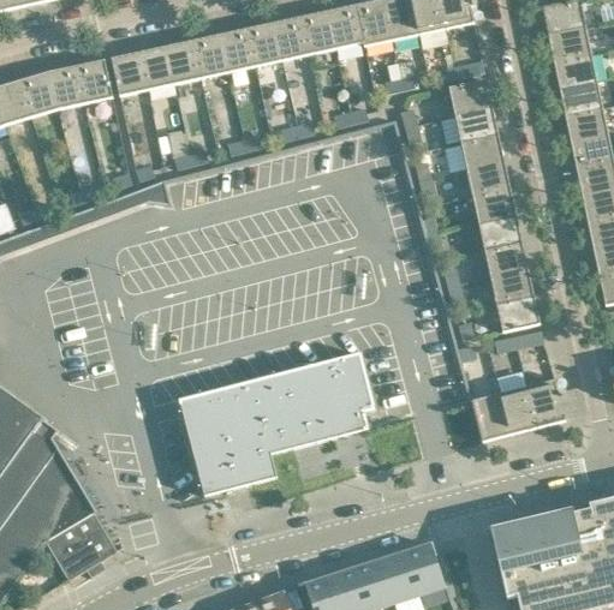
[(371,0),(356,4),(364,45),(392,39),(382,0),(371,0)]
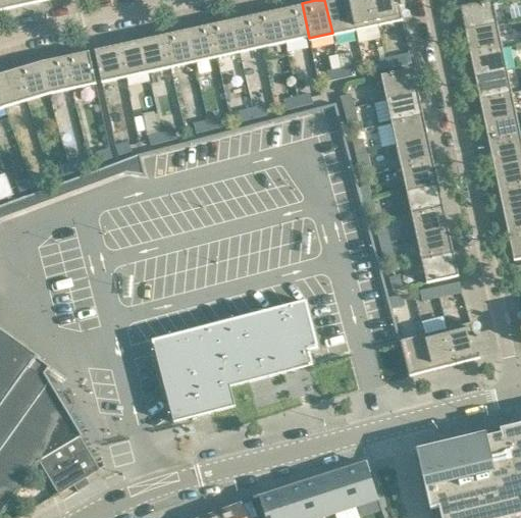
[(355,28),(349,0),(324,0),(332,33),(355,28)]
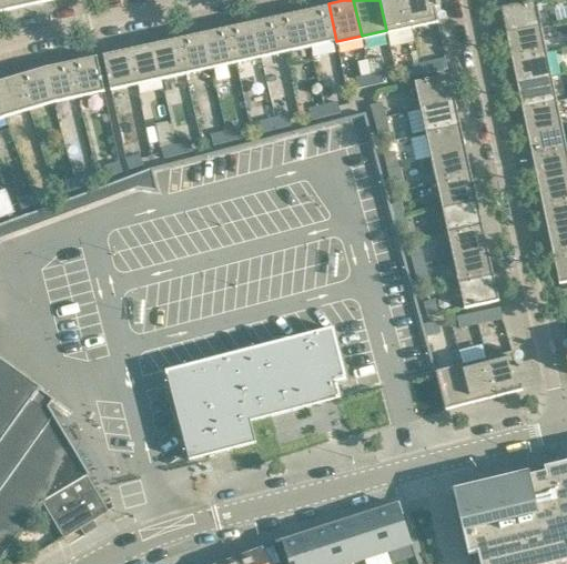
[(380,0),(386,30),(412,24),(406,0),(380,0)]
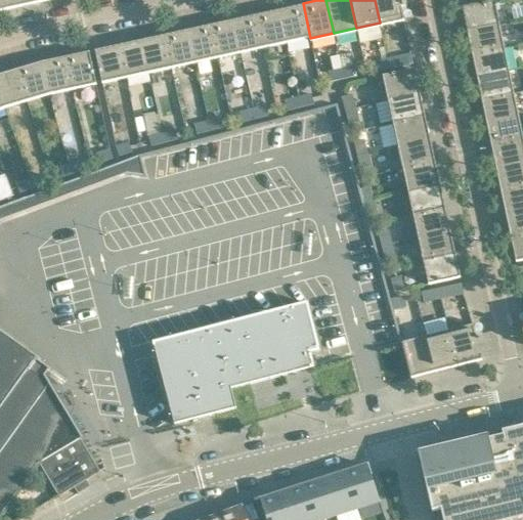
[(375,0),(380,23),(402,17),(400,4),(405,3),(404,0),(375,0)]
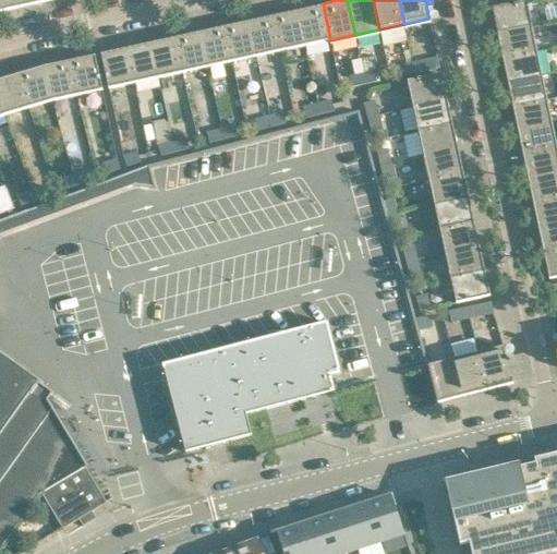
[(515,0),(503,2),(492,4),(496,29),(530,22),(525,0),(515,0)]
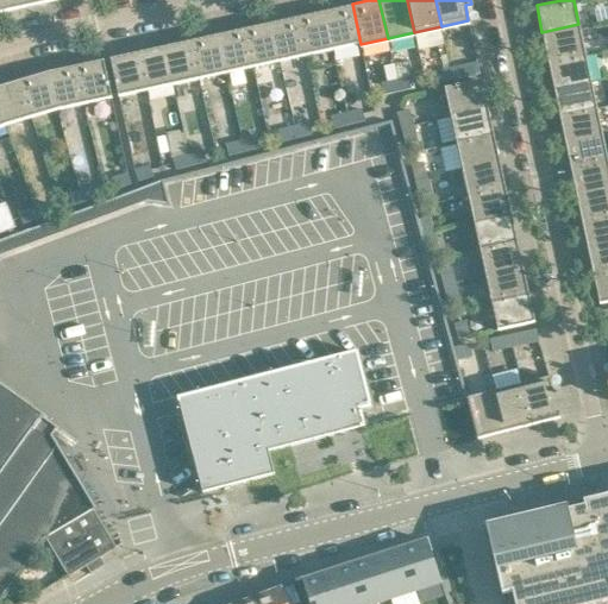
[(361,44),(352,4),(325,10),(333,45),(358,41),(359,44),(361,44)]
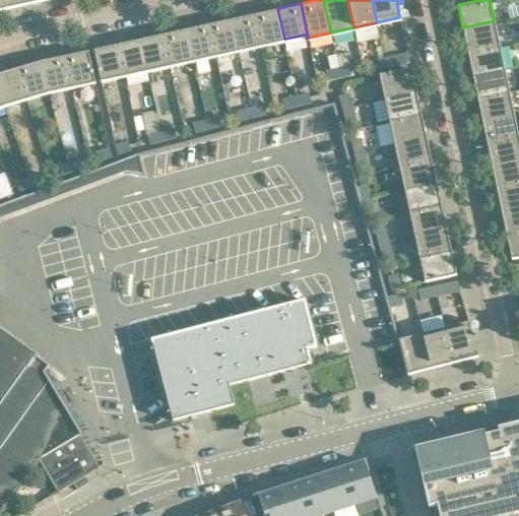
[(277,8),(254,13),(261,44),(284,39),(277,8)]
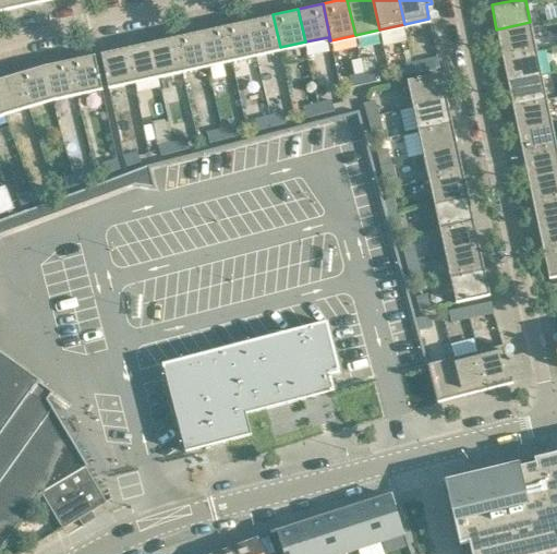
[(280,47),(273,14),(249,19),(255,52),(280,47)]
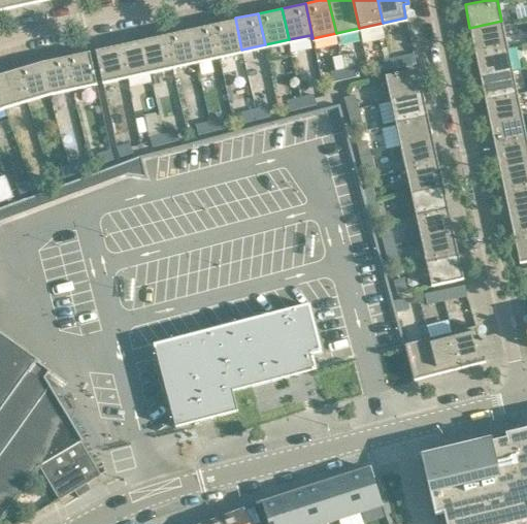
[(235,18),(211,23),(219,55),(241,50),(235,18)]
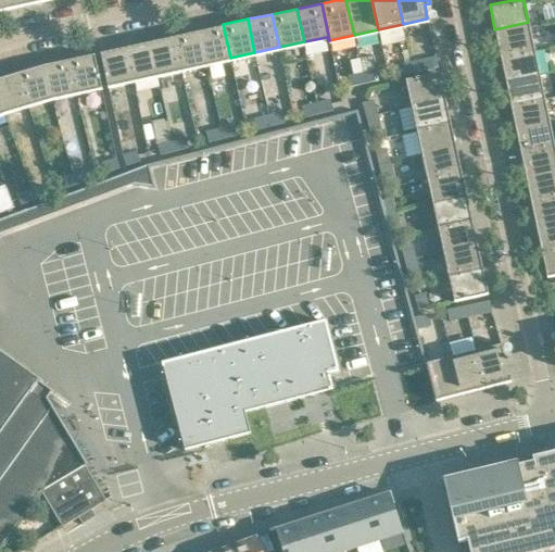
[(494,29),(500,53),(533,47),(528,22),(494,29)]
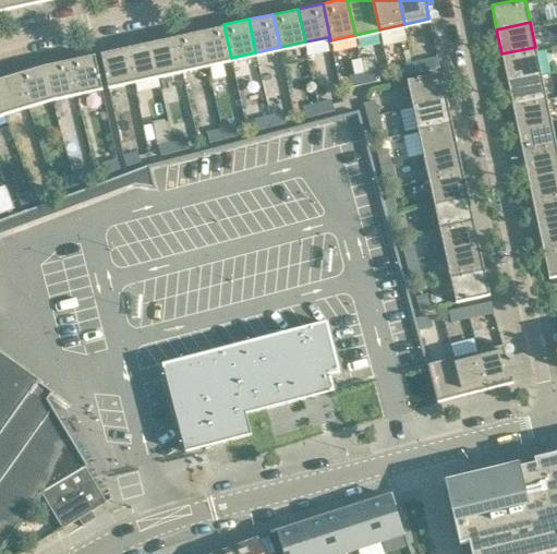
[(231,58),(223,24),(200,29),(206,63),(231,58)]
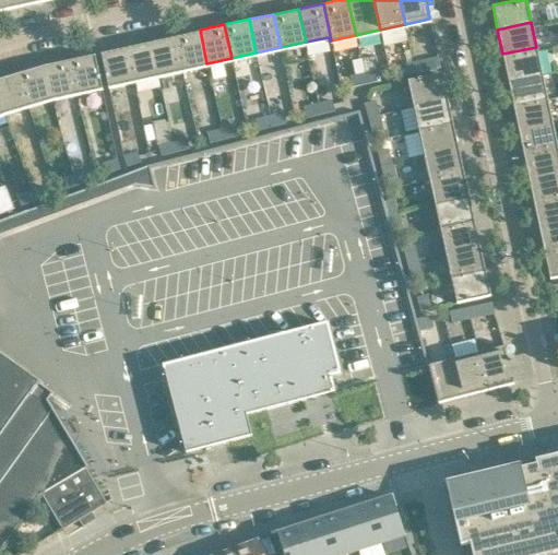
[(200,30),(175,35),(182,69),(206,63),(200,30)]
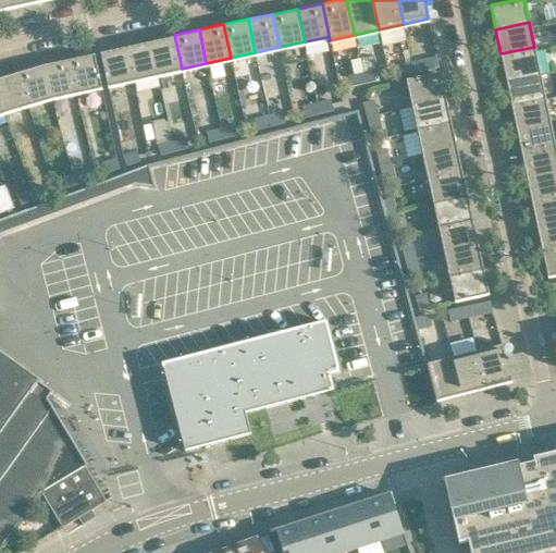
[(182,69),(174,35),(149,40),(157,74),(182,69)]
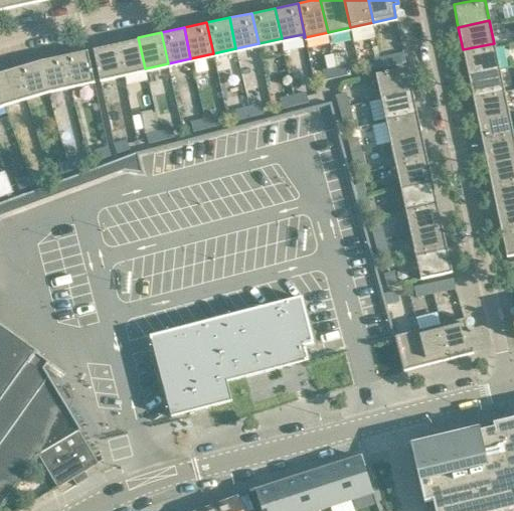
[(138,37),(116,42),(122,73),(145,68),(138,37)]
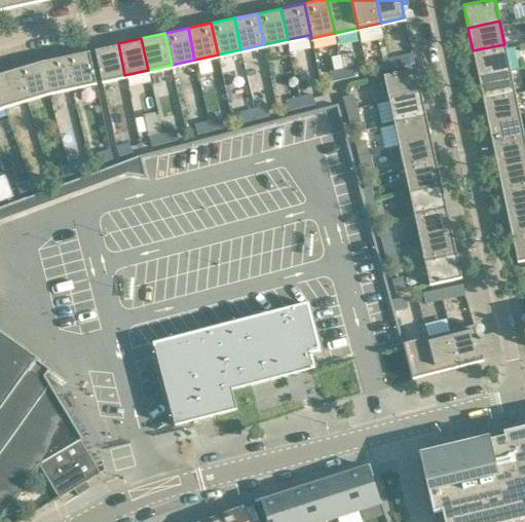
[(124,75),(118,43),(95,48),(102,80),(124,75)]
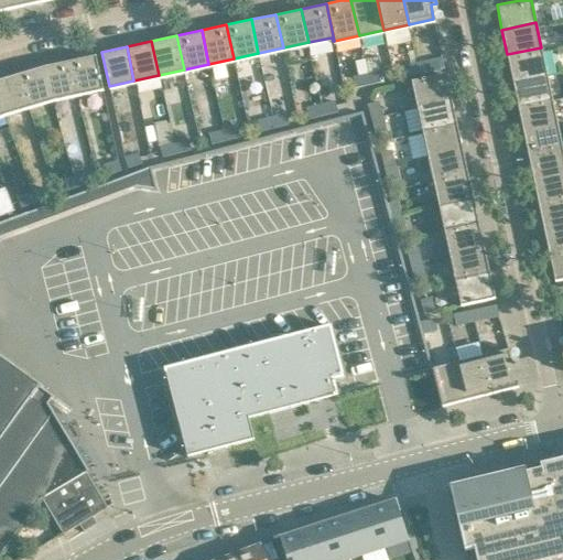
[(541,47),(507,54),(512,79),(547,73),(541,47)]
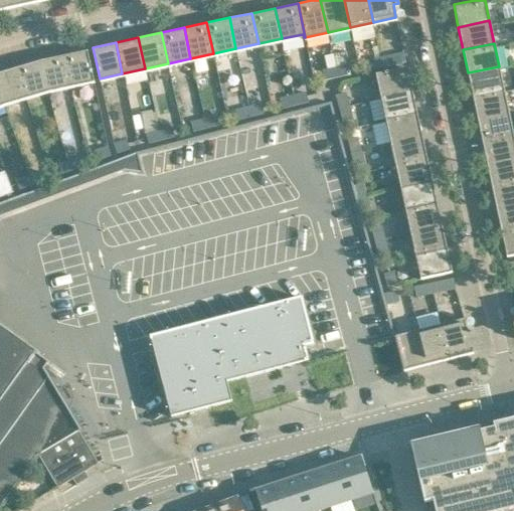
[(94,79),(87,48),(63,53),(70,84),(94,79)]
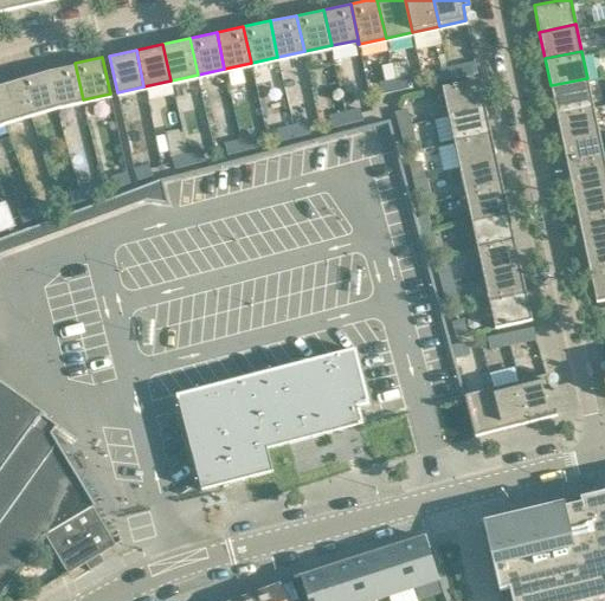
[(474,58),(451,64),(454,75),(476,70),(474,58)]
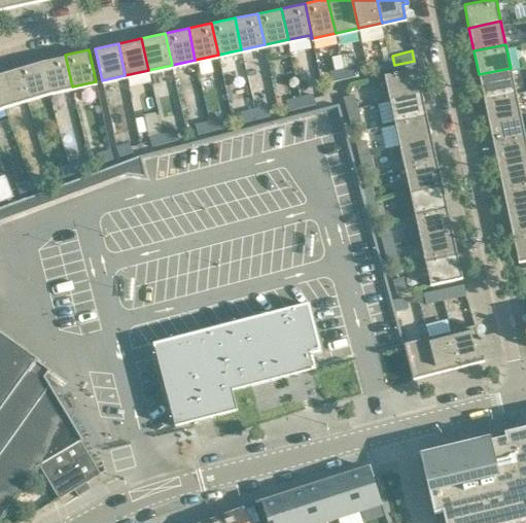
[(49,92),(72,86),(65,55),(41,60),(49,92)]
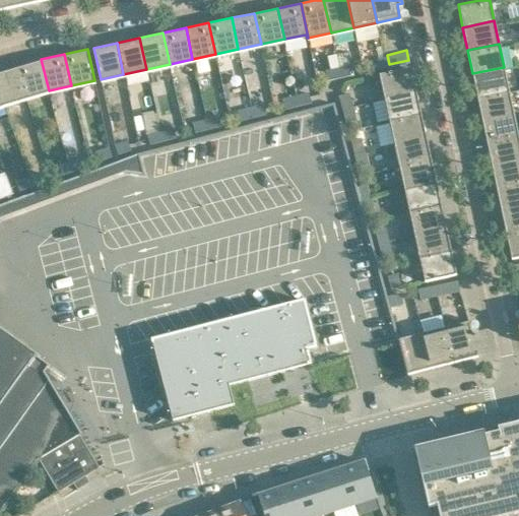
[(369,68),(389,64),(387,55),(367,59),(369,68)]
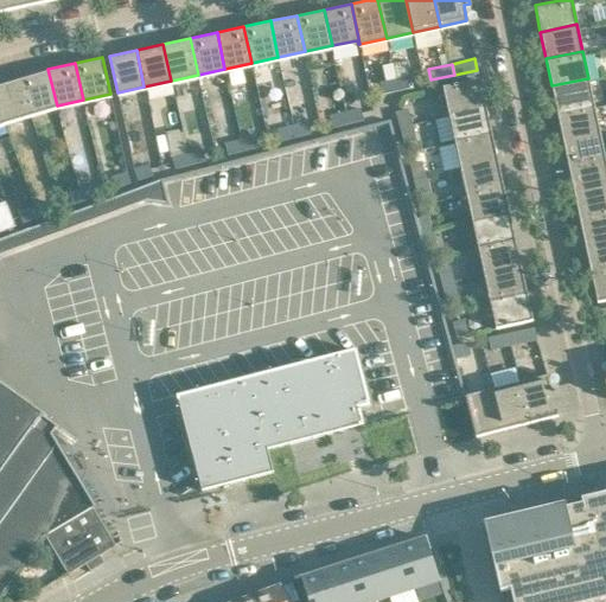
[(57,106),(48,69),(20,77),(31,113),(57,106)]
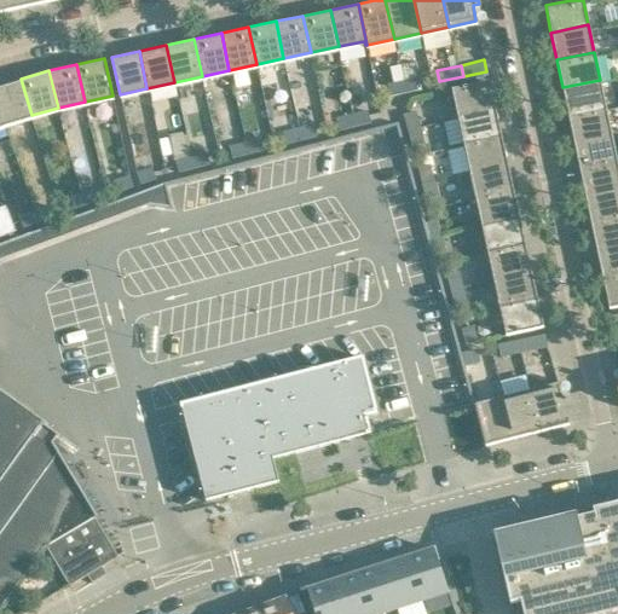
[(419,74),(402,77),(404,90),(421,86),(419,74)]
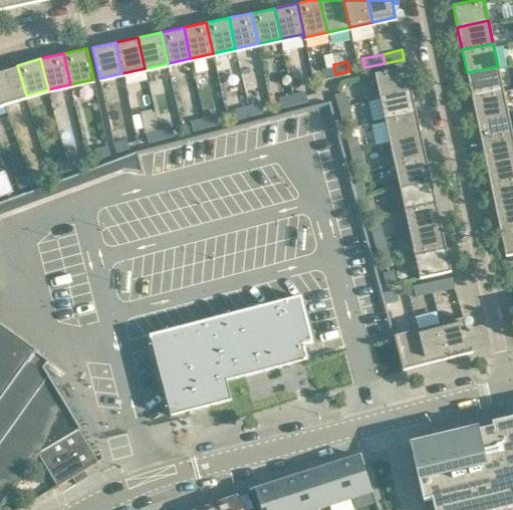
[(323,76),(335,74),(333,64),(320,67),(322,76),(323,76)]
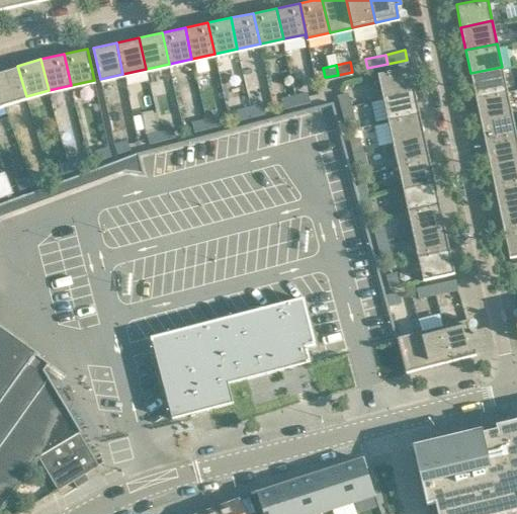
[(0,88),(5,102),(26,96),(17,66),(0,71),(0,88)]
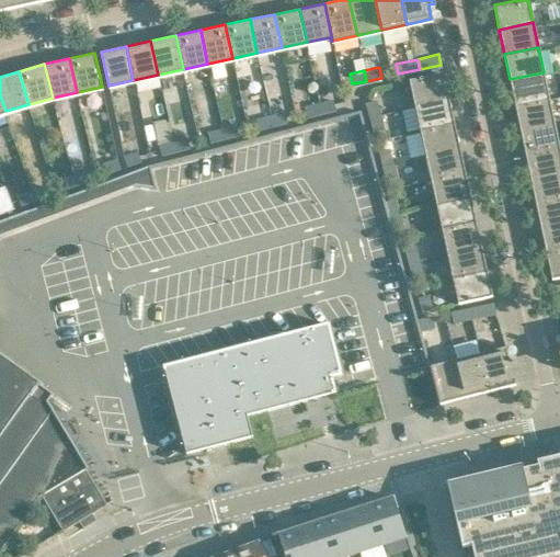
[(409,79),(414,103),(448,95),(443,71),(409,79)]
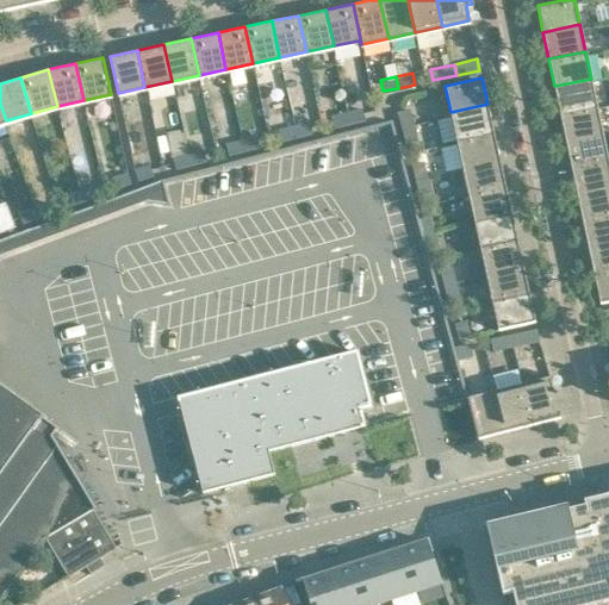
[(554,86),(560,113),(597,105),(591,79),(554,86)]
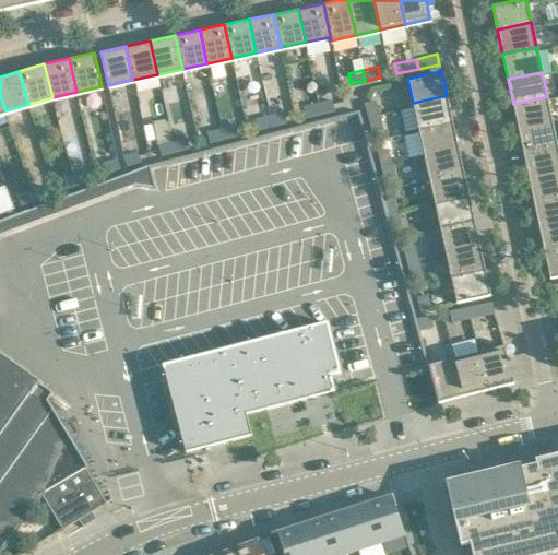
[(452,120),(447,95),(413,103),(418,128),(452,120)]
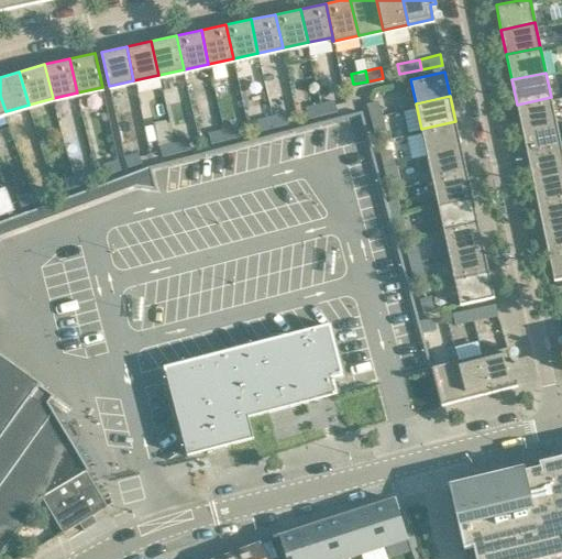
[(551,97),(517,105),(521,129),(555,122),(551,97)]
